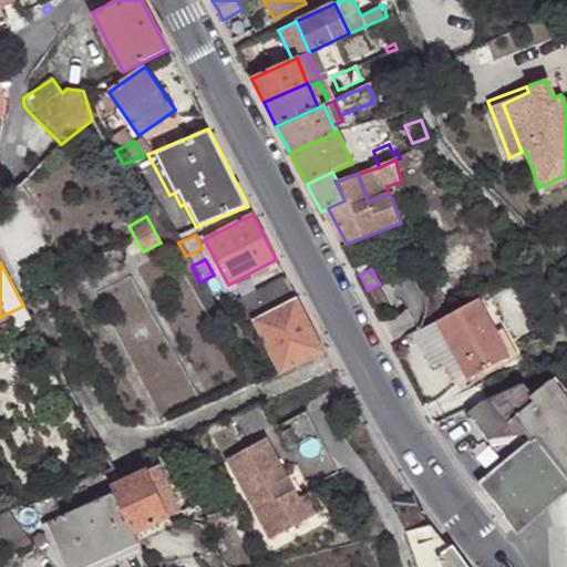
[(266,310),(297,297),(287,278),(257,292),(266,310)]
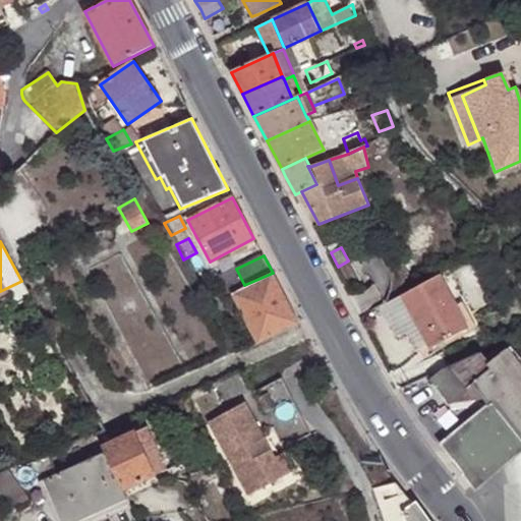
[(257,344),(298,323),(273,274),(232,294),(257,344)]
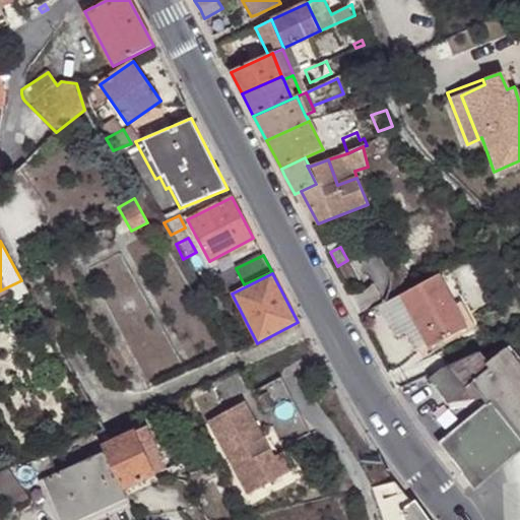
[(465,328),(439,276),(401,297),(428,348),(465,328)]
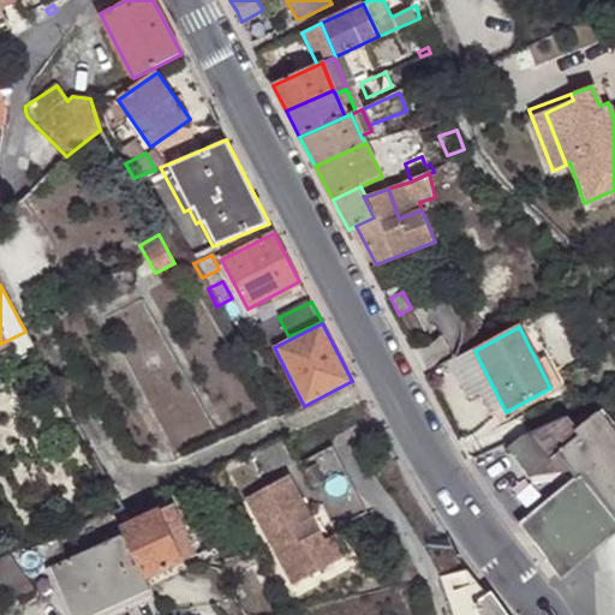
[(614,476),(614,434),(593,407),(571,425),(565,417),(506,443),(530,476),(556,455),(575,478),(614,529),(614,517),(611,513),(614,509),(614,479),(614,478),(614,476)]
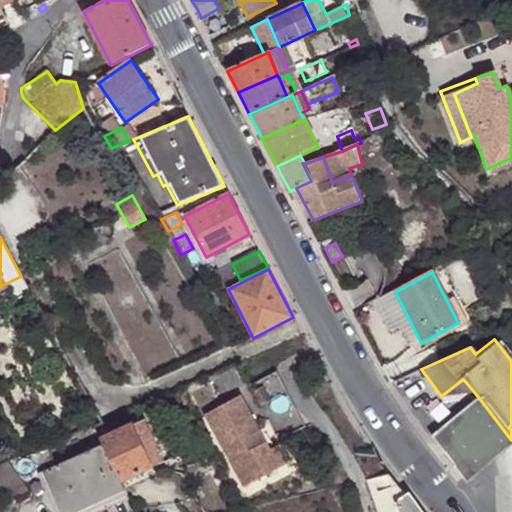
[(277,371),(250,385),(263,412),(290,399),(277,371)]
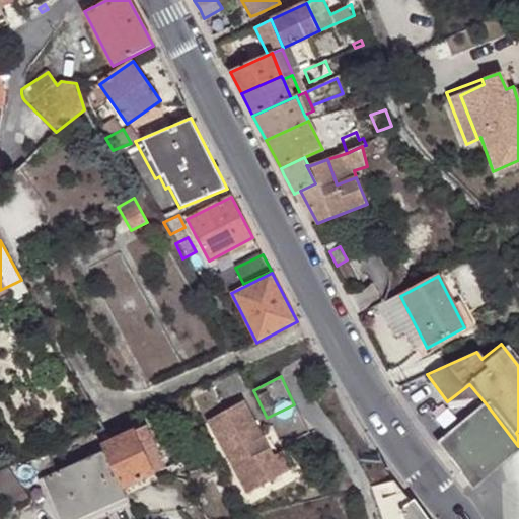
[(244,400),(208,421),(248,494),(284,474),(274,456),(244,400)]
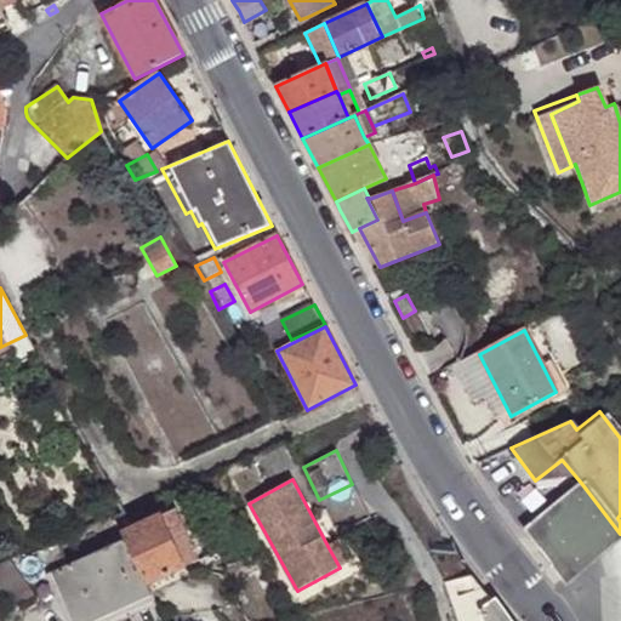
[(523,531),(564,586),(620,539),(620,534),(581,483),(523,531)]
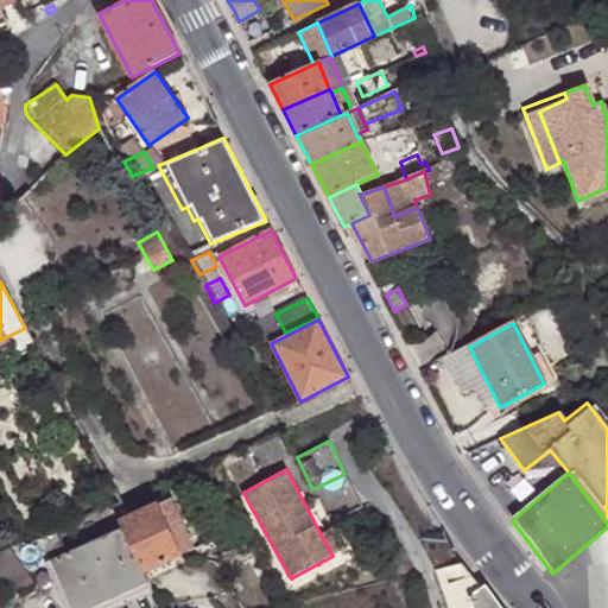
[(346,514),(361,507),(344,474),(312,489),(325,517),(346,514)]
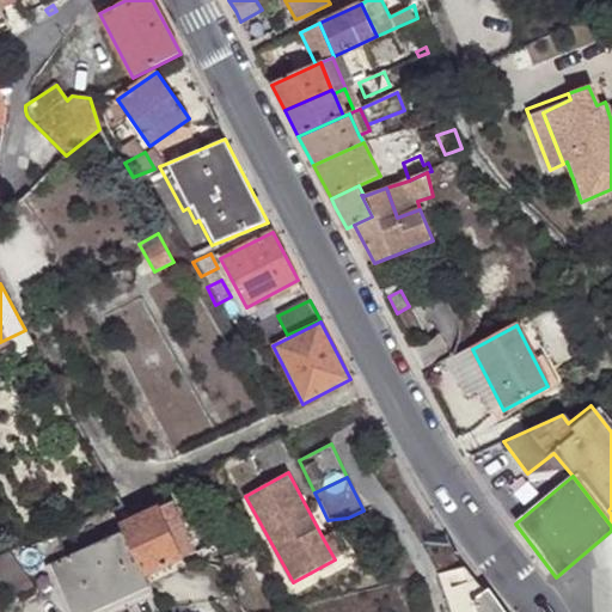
[(120,524),(123,531),(144,575),(195,552),(172,502),(120,524)]
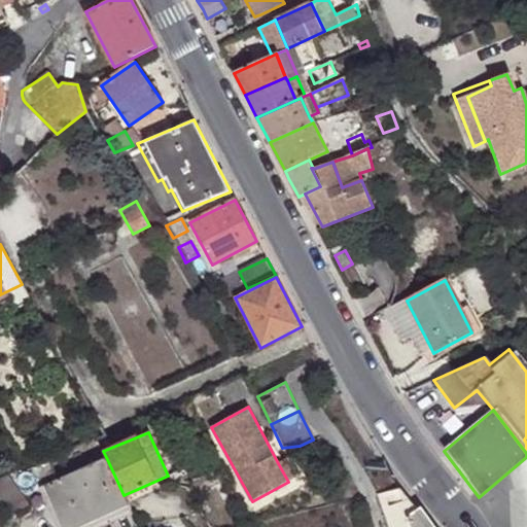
[(106,457),(59,478),(81,526),(128,506),(124,495),(106,457)]
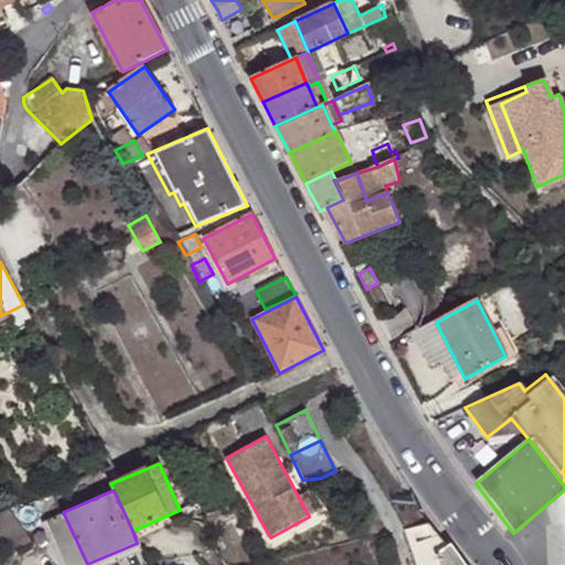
[(317,512),(306,492),(298,497),(309,516),(317,512)]
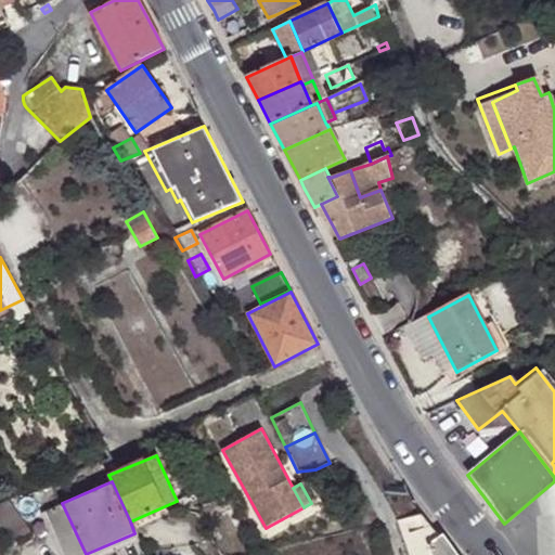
[(85,554),(86,554),(62,503),(43,512),(61,554),(85,554)]
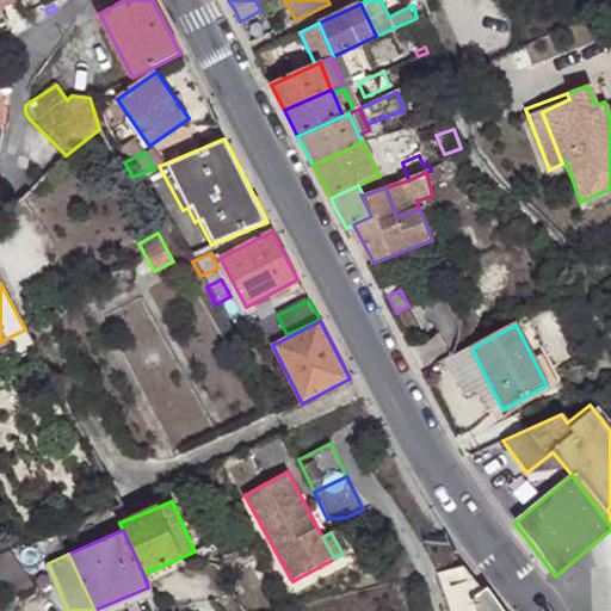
[(500,610),(492,600),(467,571),(463,566),(436,573),(450,610),(500,610)]
